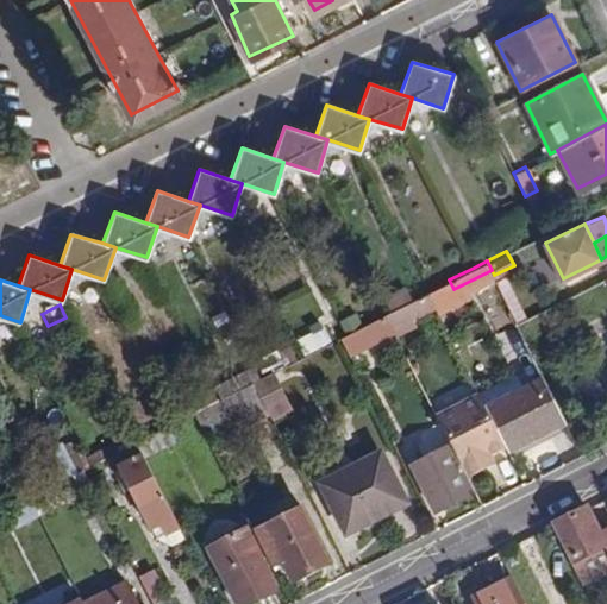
[(514,321),(493,333),(504,353),(525,343),(514,321)]
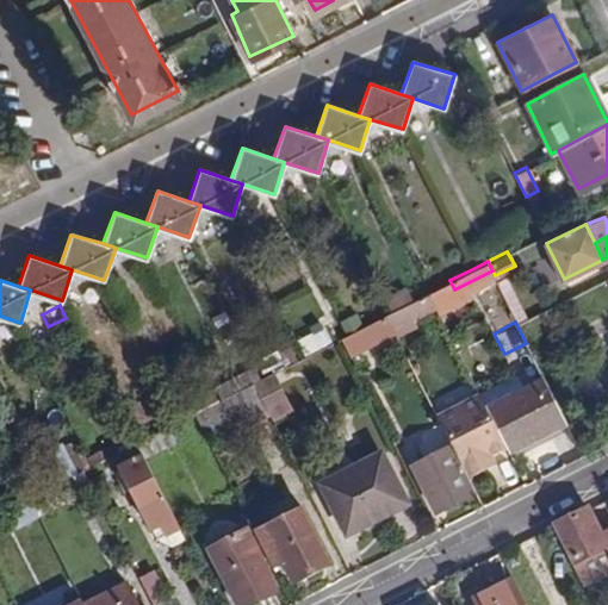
[(327,329),(314,336),(310,329),(295,336),(303,354),(332,340),(327,329)]
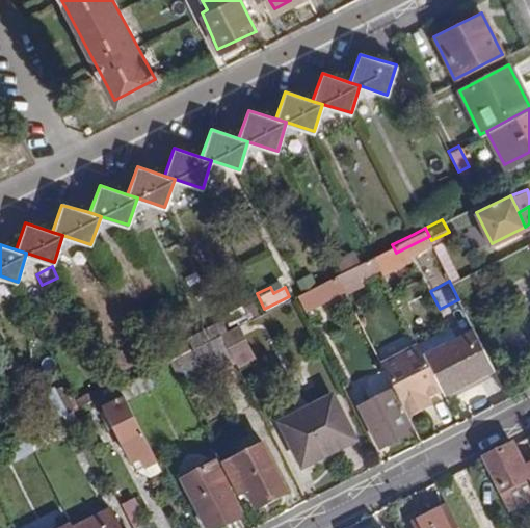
[(221,316),(185,335),(190,346),(220,332),(228,327),(221,316)]
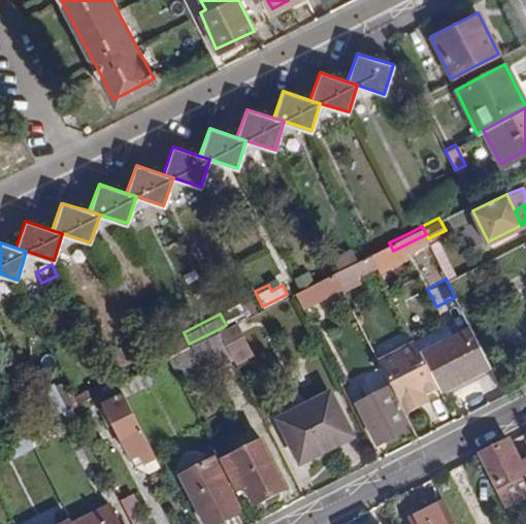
[(357,400),(376,439),(412,422),(405,410),(403,407),(379,358),(360,322),(353,326),(384,388),(357,400)]
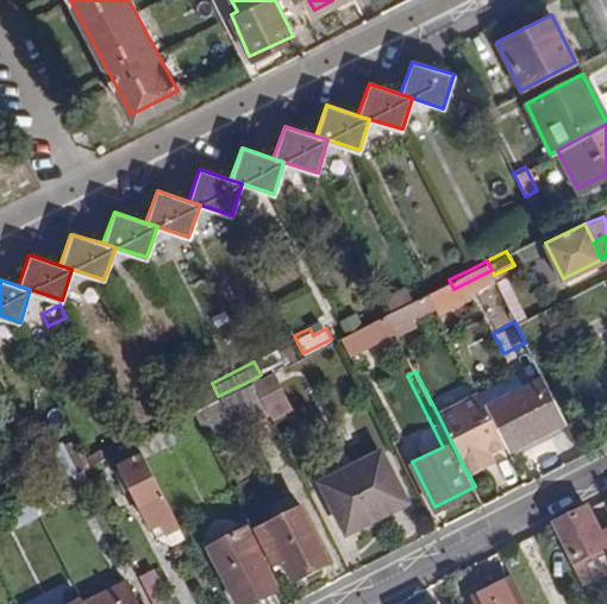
[(546,382),(543,373),(485,404),(505,444),(507,450),(565,420),(546,382)]
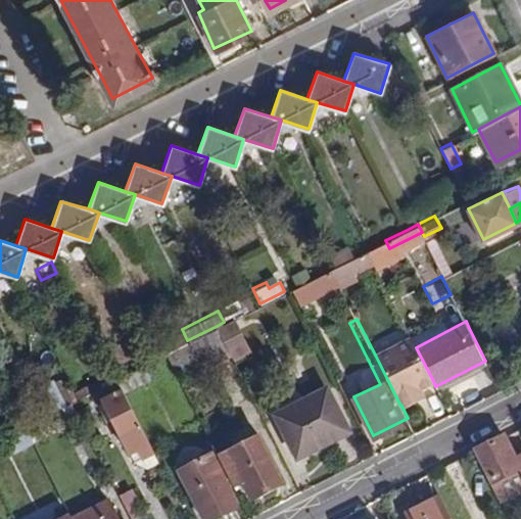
[(229,350),(217,326),(187,340),(166,351),(172,364),(196,351),(202,364),(229,350)]
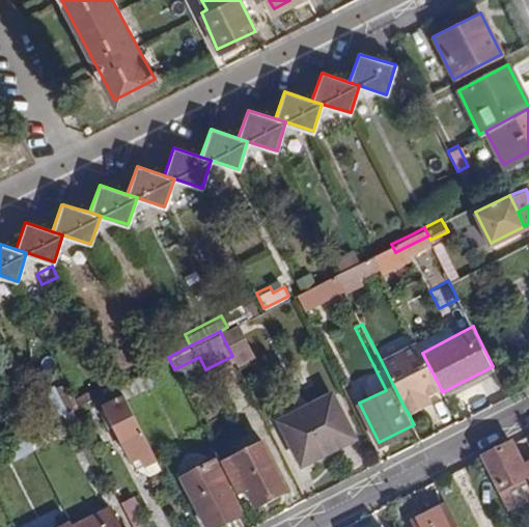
[(168,357),(190,345),(185,334),(184,333),(146,352),(152,364),(168,357)]
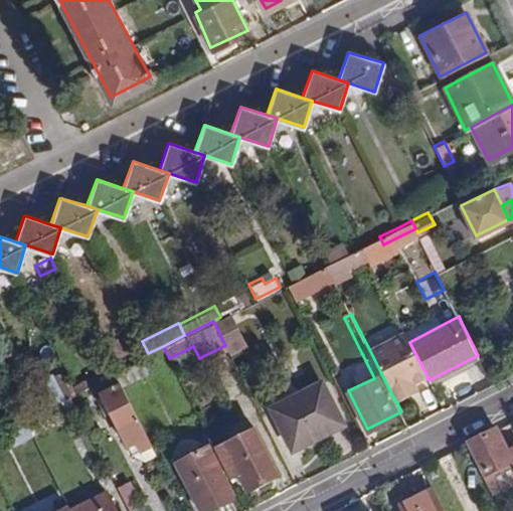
[(369,349),(393,397),(416,385),(413,381),(426,375),(409,342),(403,331),(369,349)]
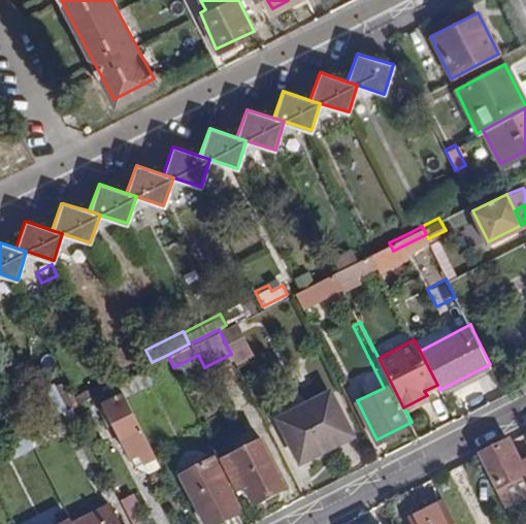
[(97,381),(75,392),(78,399),(90,394),(116,381),(100,351),(85,358),(97,381)]
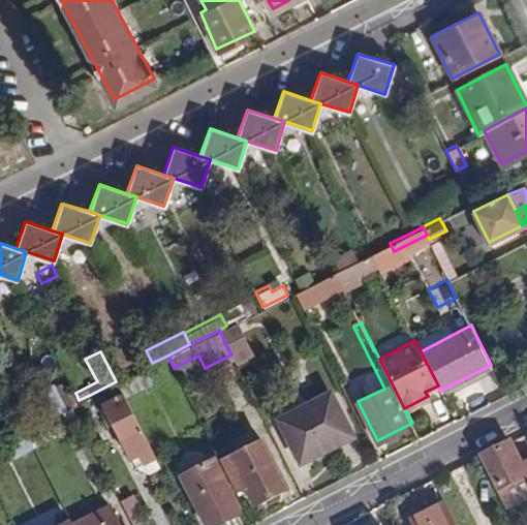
[(116,381),(122,393),(147,381),(142,369),(116,381)]
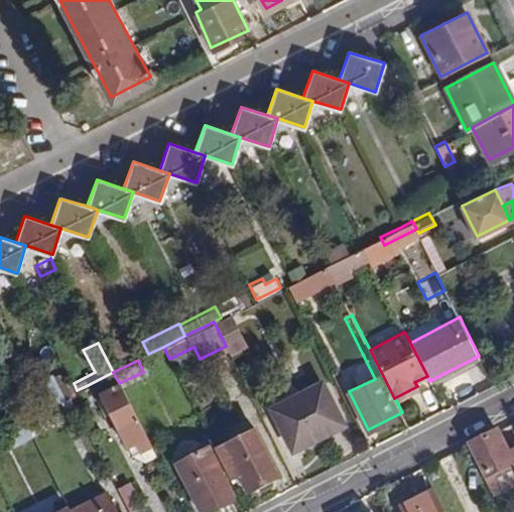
[(42,408),(70,394),(77,390),(74,383),(71,378),(65,381),(59,373),(54,376),(52,371),(29,383),(42,408)]
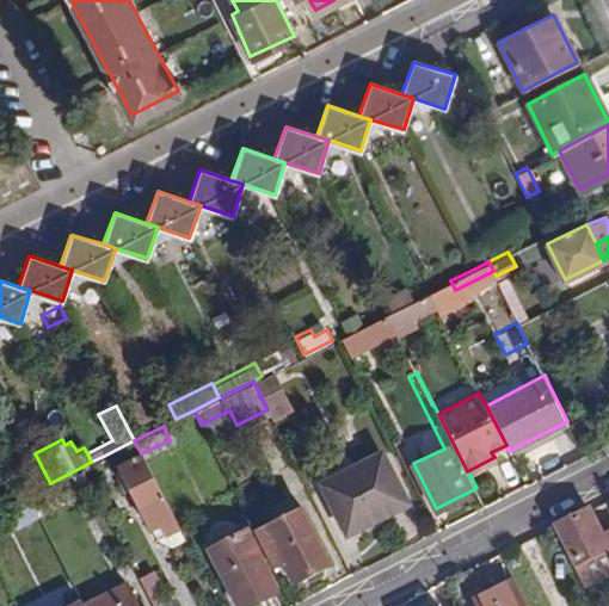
[(177,524),(141,453),(134,440),(104,456),(110,468),(120,464),(130,486),(155,533),(177,524)]
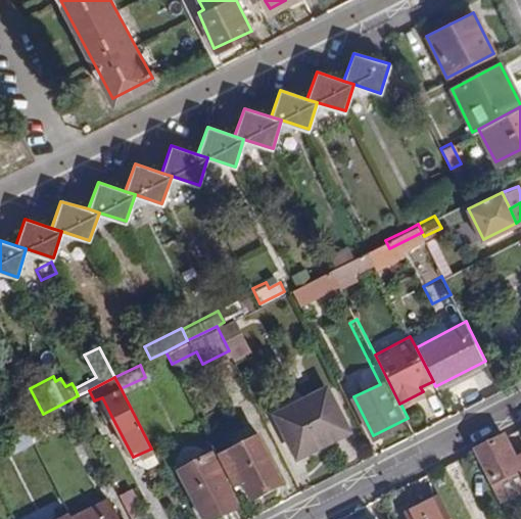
[(347,429),(325,386),(274,413),(295,456),(347,429)]
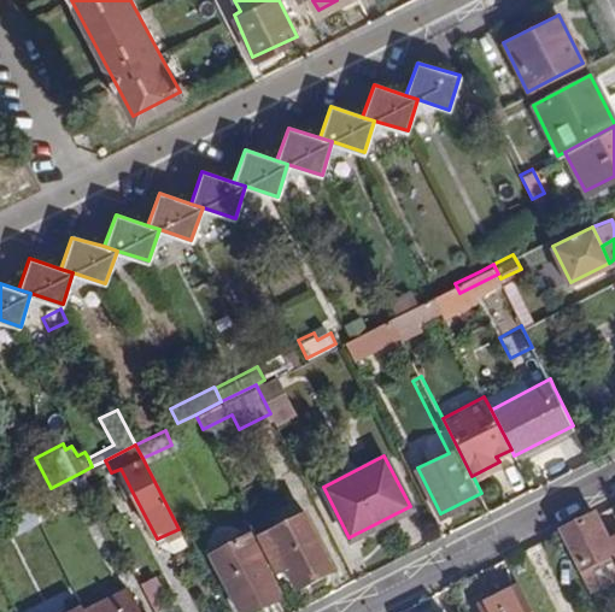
[(472,476),(474,478),(501,465),(499,462),(472,476)]
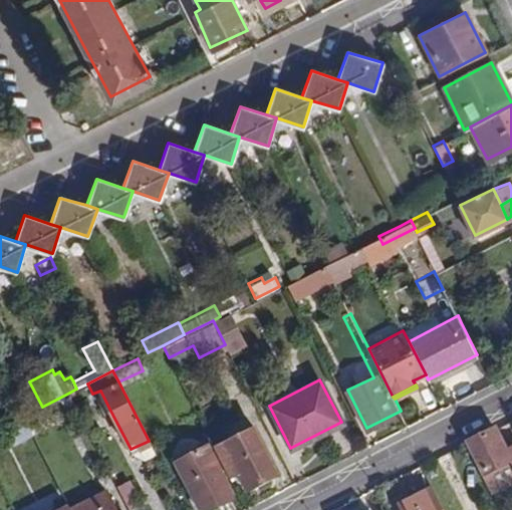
[(92,394),(101,412),(109,409),(100,391),(92,394)]
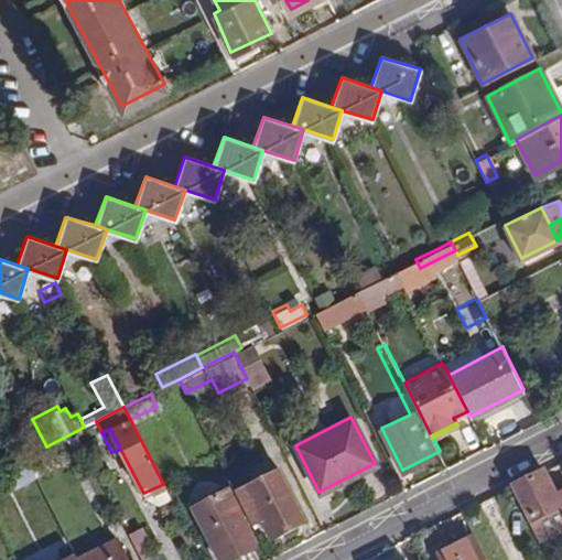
[(76,431),(46,447),(25,456),(35,475),(85,450),(76,431)]
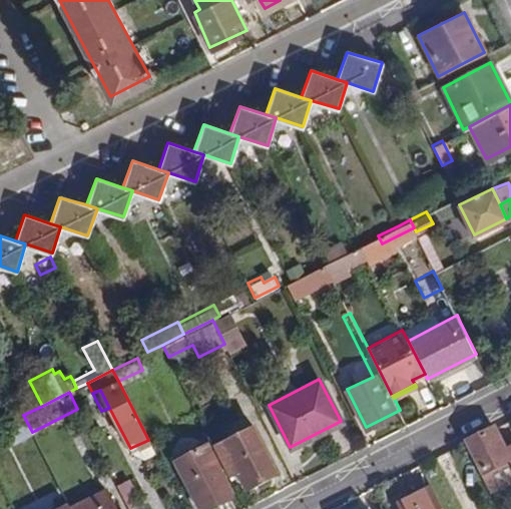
[(464,440),(480,471),(492,496),(510,486),(510,442),(504,446),(493,425),(464,440)]
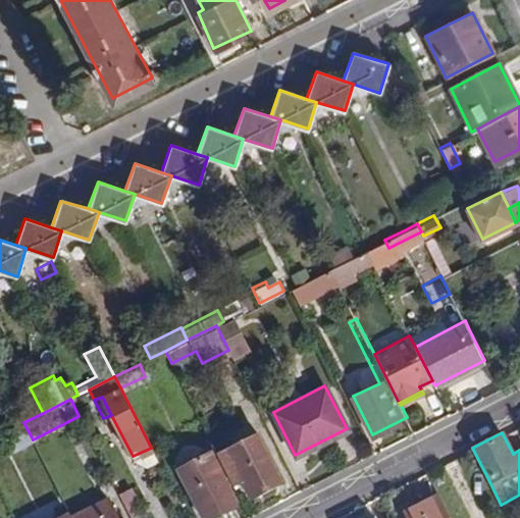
[(256,433),(217,453),(226,471),(232,482),(241,478),(249,496),(279,480),(256,433)]
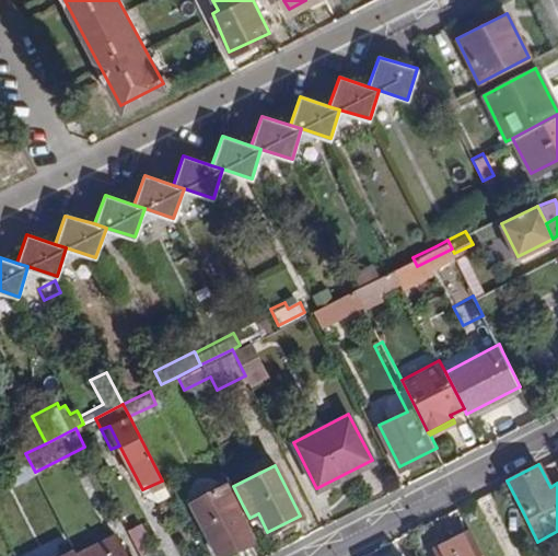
[(169,494),(162,481),(142,489),(144,494),(157,499),(169,494)]
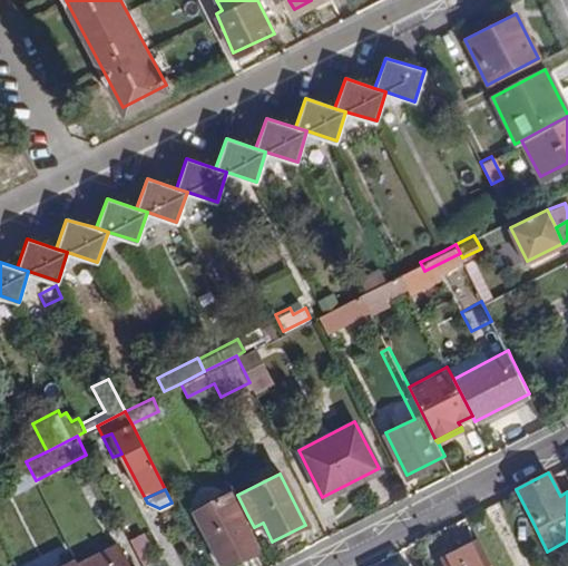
[(247,515),(237,495),(235,490),(194,511),(223,565),(257,548),(242,517),(247,515)]
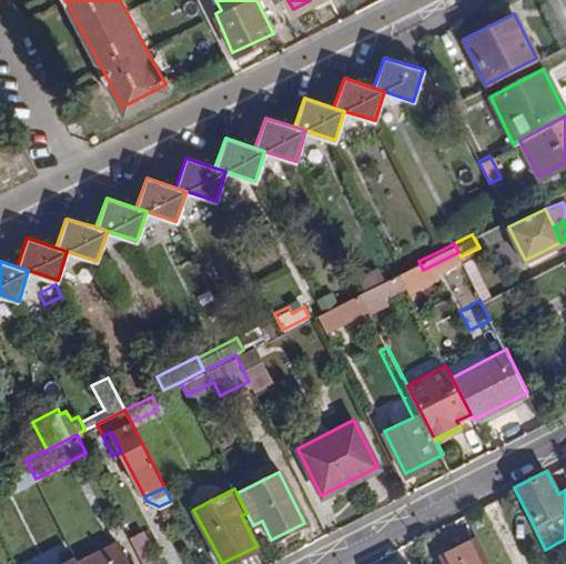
[(152,550),(141,527),(127,534),(138,556),(152,550)]
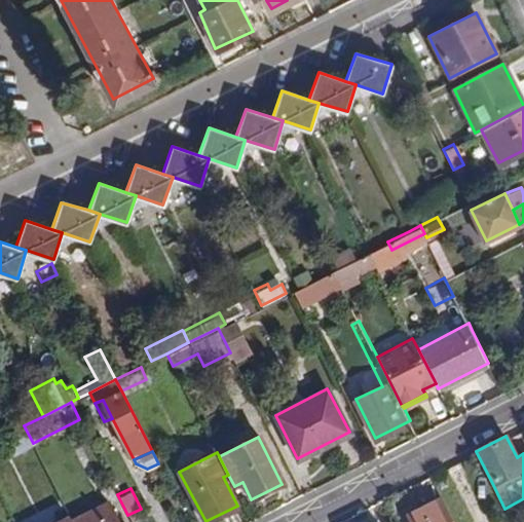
[(454,521),(441,496),(405,514),(408,521),(406,521),(454,521)]
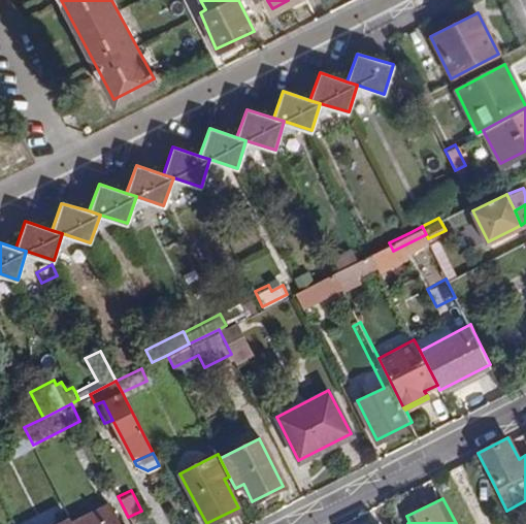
[(117,523),(106,503),(71,521),(72,523),(117,523)]
